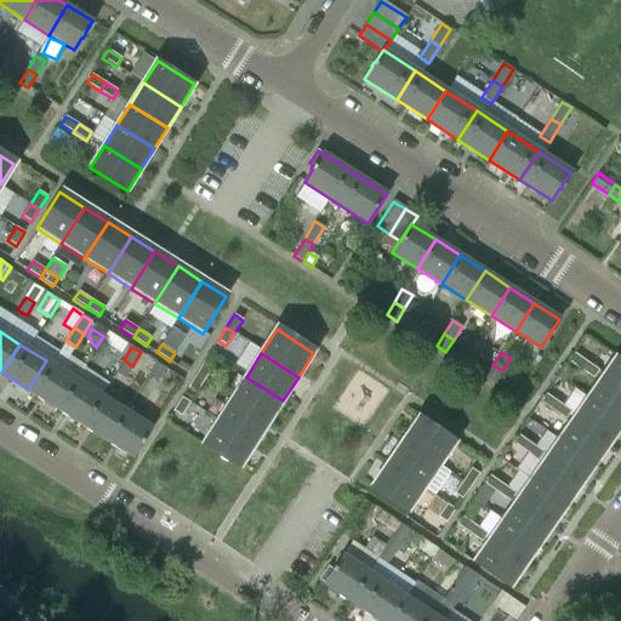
[(580,370),(586,362),(574,353),(568,362),(580,370)]
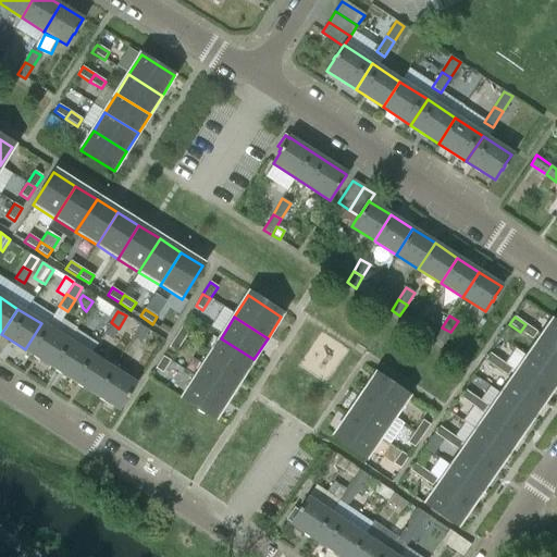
[(540,339),(556,351),(556,323),(553,320),(540,339)]
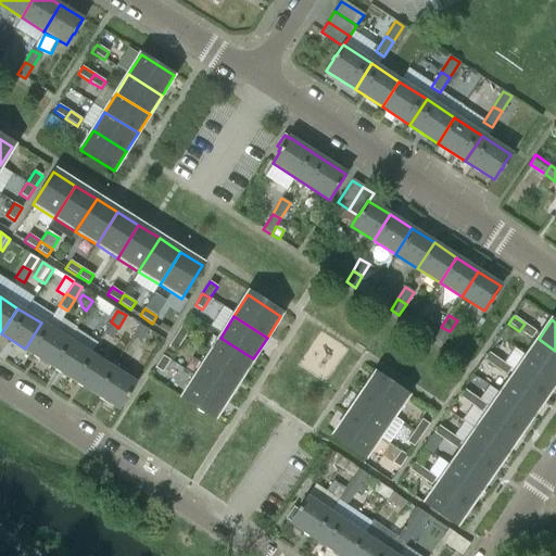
[(118,328),(111,321),(103,333),(111,340),(118,328)]
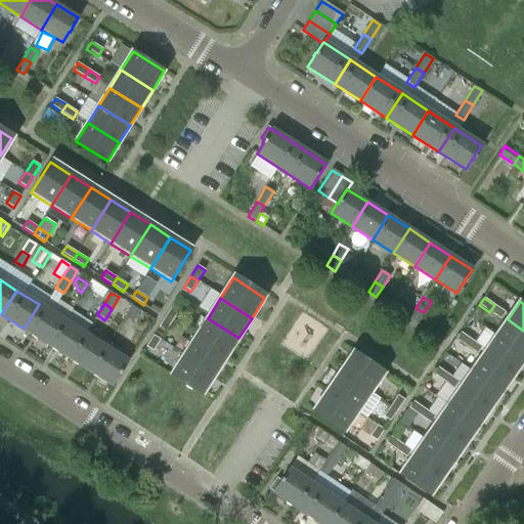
[(24,329),(45,343),(60,318),(39,304),(24,329)]
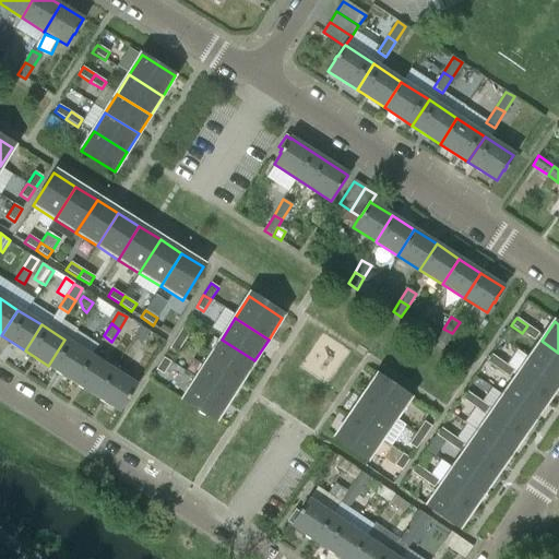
[(177,336),(185,342),(191,330),(185,325),(177,336)]
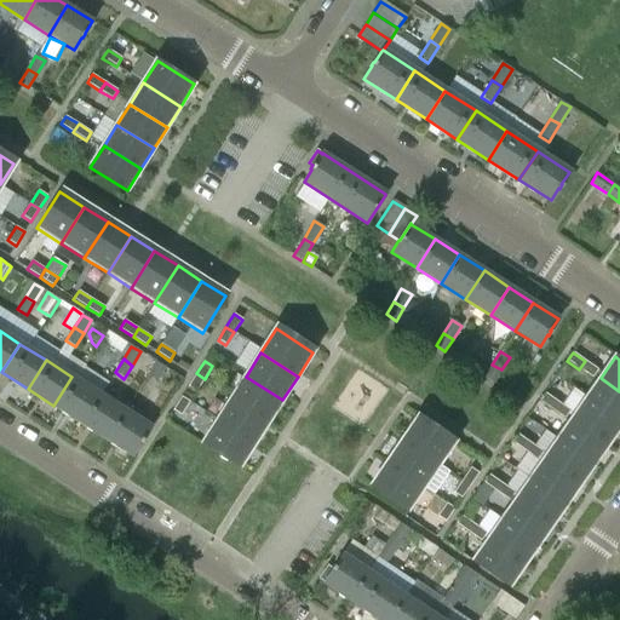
[(597,369),(585,361),(579,369),(592,378),(597,369)]
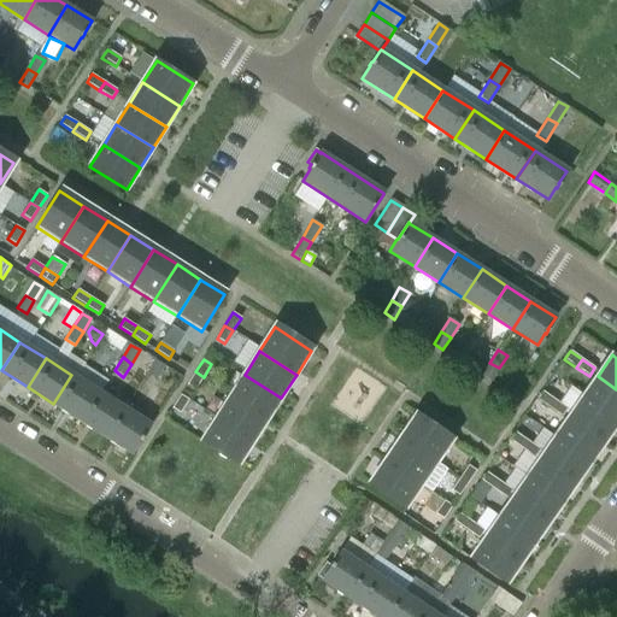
[(156,378),(162,370),(164,365),(154,360),(146,374),(156,378)]
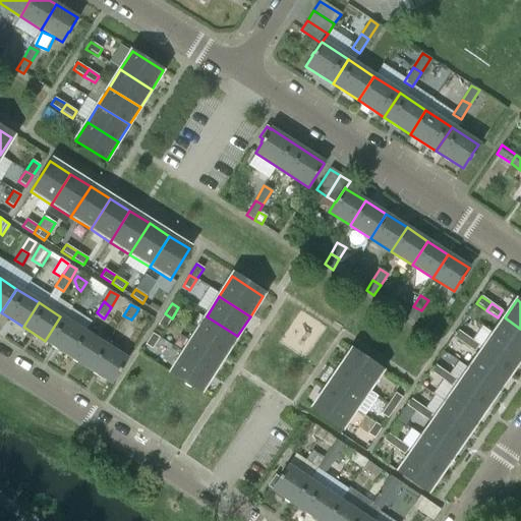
[(414,322),(421,310),(413,306),(407,316),(414,322)]
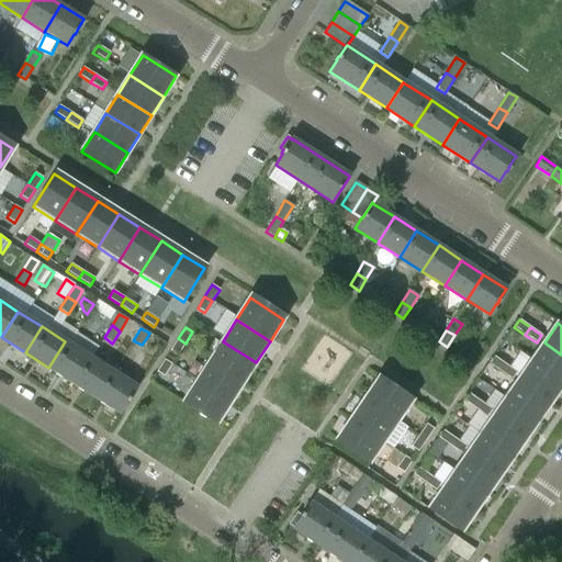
[(186,344),(178,338),(170,350),(178,355),(186,344)]
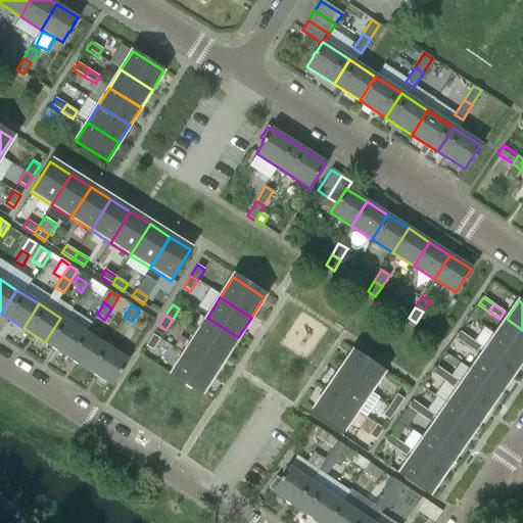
[(45,342),(67,355),(83,332),(60,318),(45,342)]
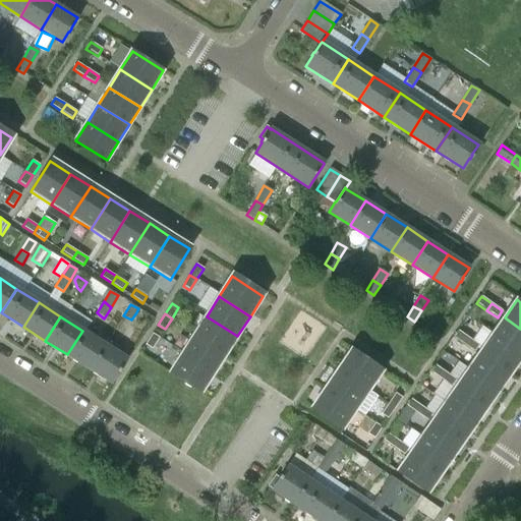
[(207,316),(194,336),(225,355),(237,336),(207,316)]
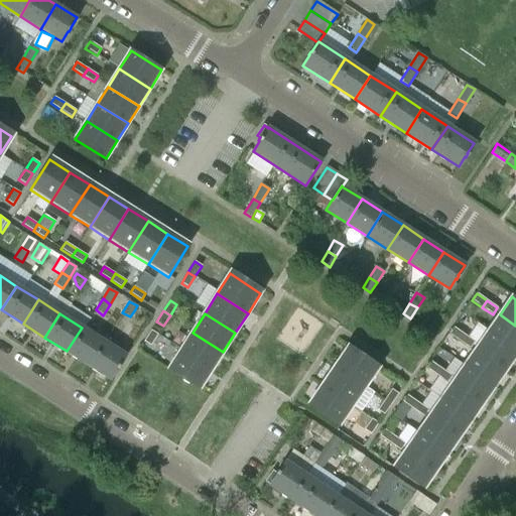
[(515,326),(500,314),(488,332),(515,350),(515,326)]
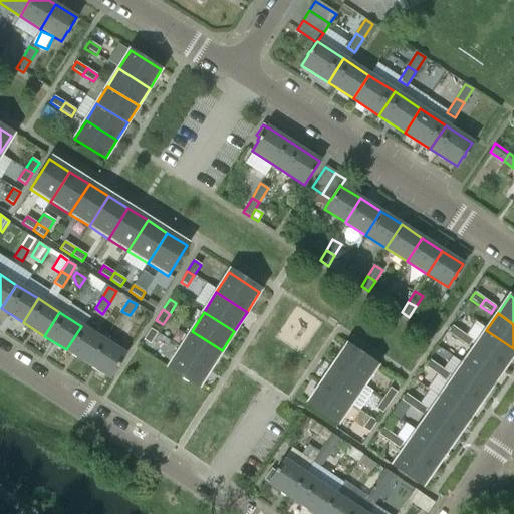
[(457,339),(462,332),(452,325),(447,332),(457,339)]
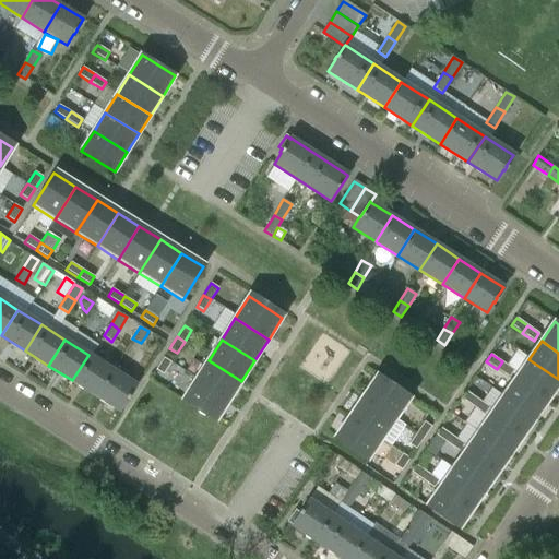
[(72,380),(95,395),(111,369),(88,355),(72,380)]
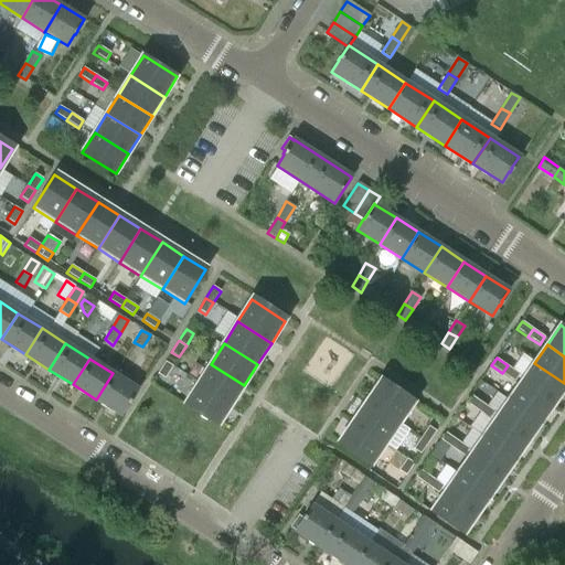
[(173,366),(166,361),(158,374),(164,379),(173,366)]
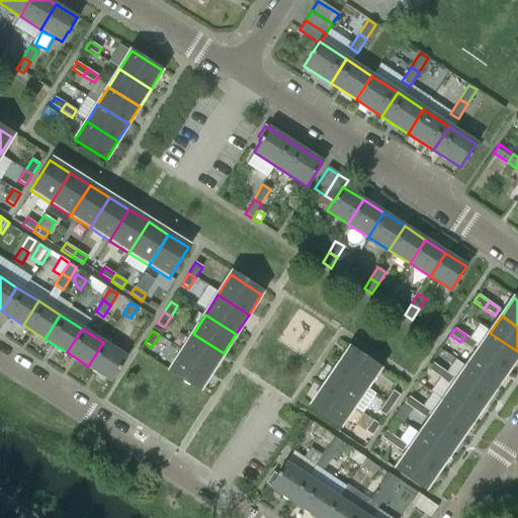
[(479,350),(508,370),(517,356),(517,351),(490,333),(479,350)]
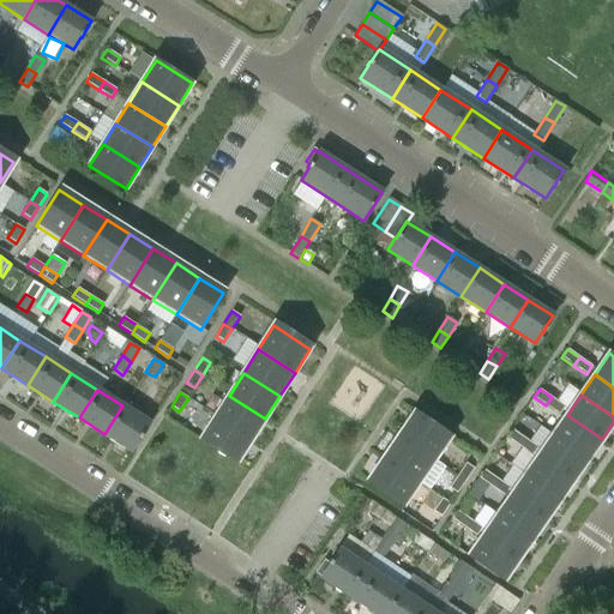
[(265,419),(229,396),(214,419),(251,441),(265,419)]
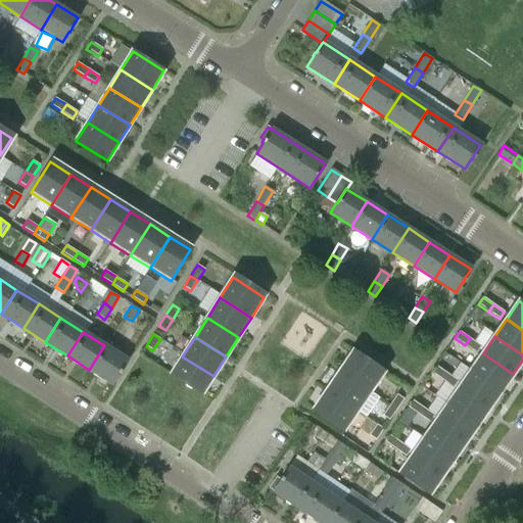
[(470,338),(465,345),(475,352),(480,346),(470,338)]
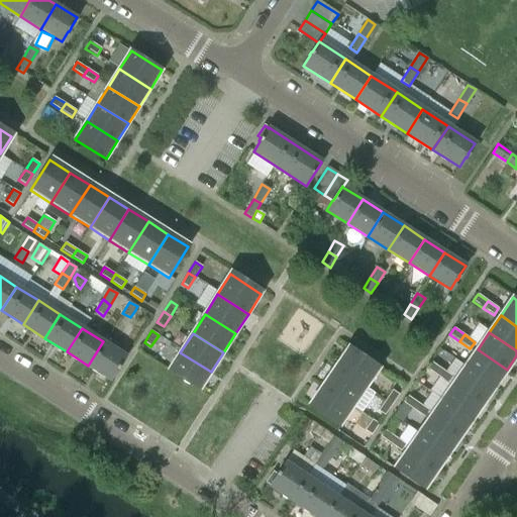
[(125,355),(103,341),(88,366),(110,380),(117,370),(120,367),(119,367),(125,355)]
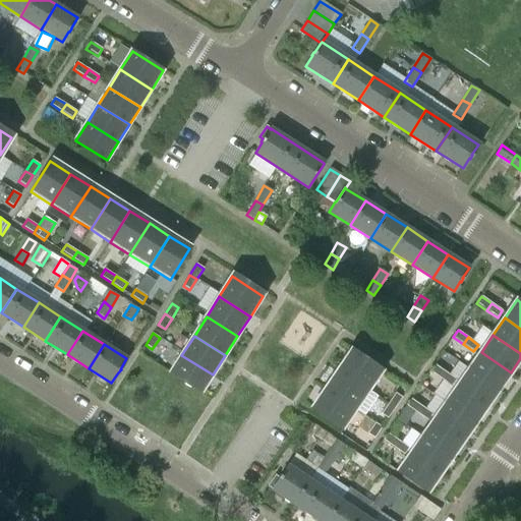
[(335,371),(365,393),(380,372),(349,352),(335,371)]
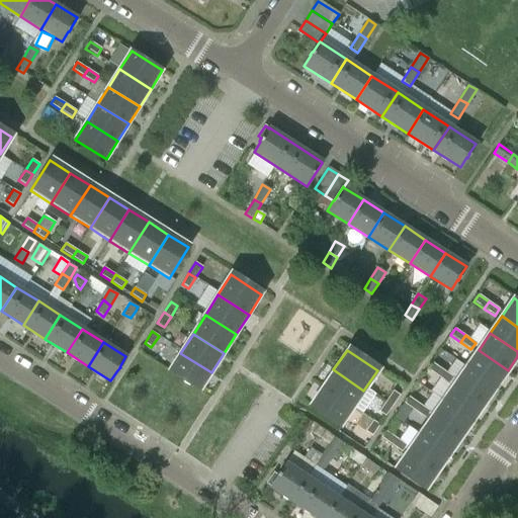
[(466,366),(497,387),(508,370),(479,350),(466,366)]
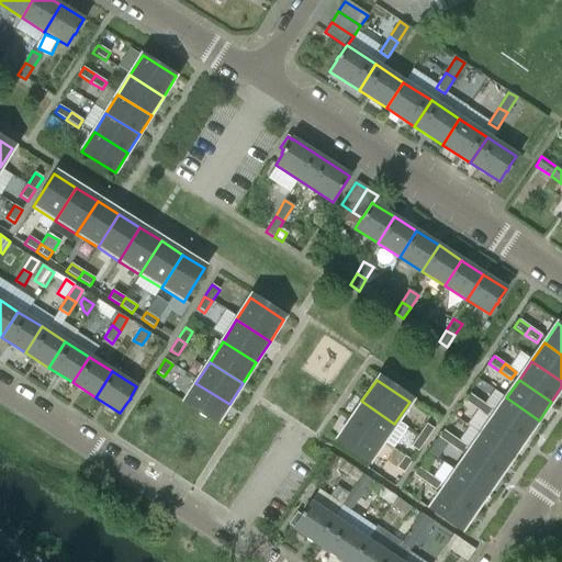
[(229,404),(195,383),(181,406),(215,427),(229,404)]
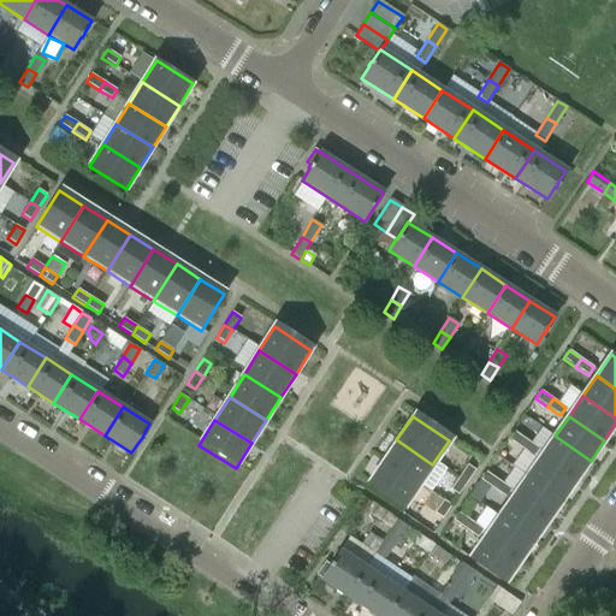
[(508,439),(520,448),(526,439),(513,431),(508,439)]
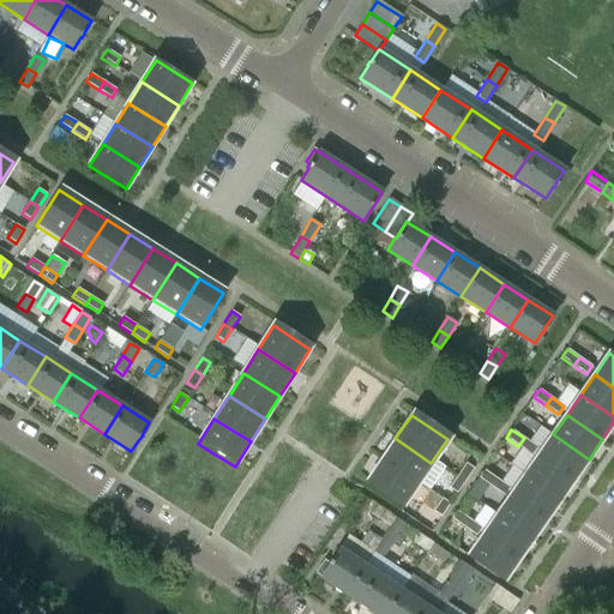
[(553,434),(540,455),(575,480),(589,459),(553,434)]
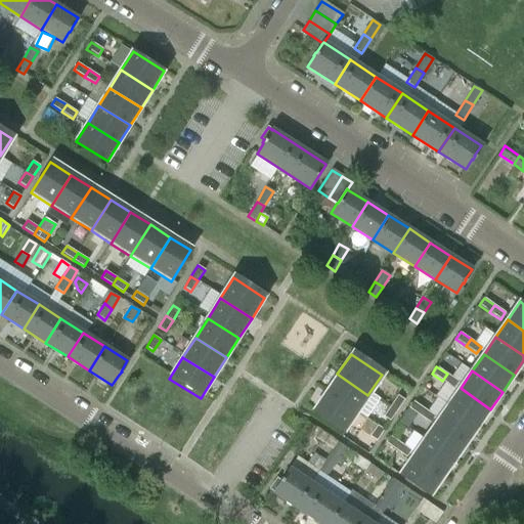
[(337,374),(324,393),(354,413),(367,395),(337,374)]
